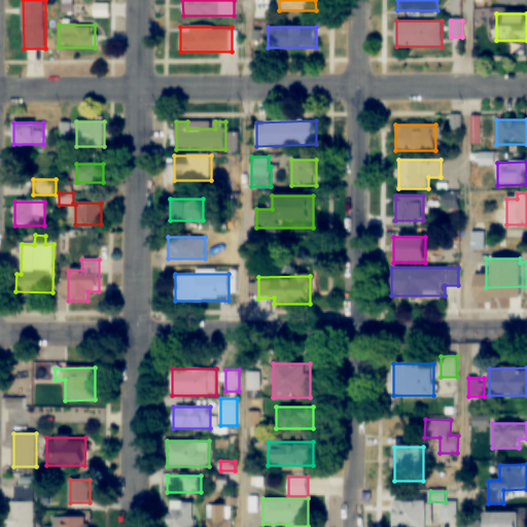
[(8,526),(34,526),(35,502),(8,502),(8,526)]
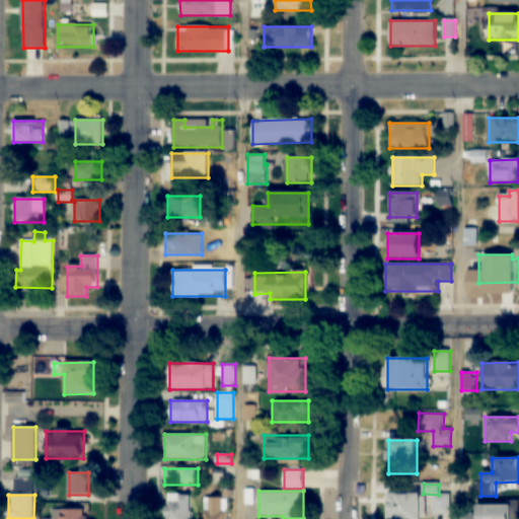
[(166,518),(192,518),(192,495),(166,495),(166,518)]
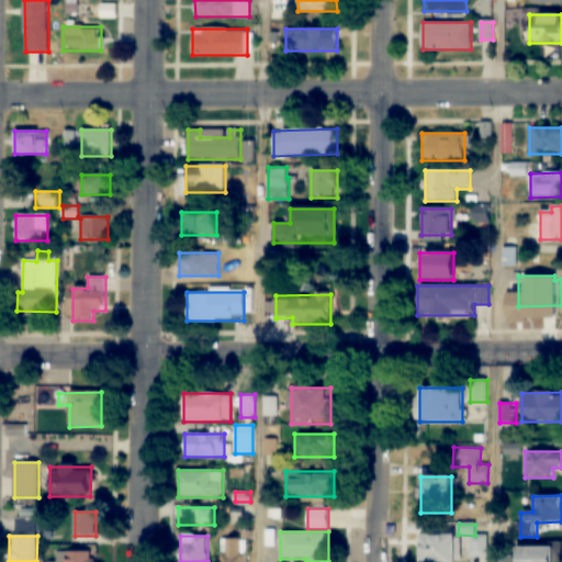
[(419,561),(456,561),(457,536),(420,536),(419,561)]
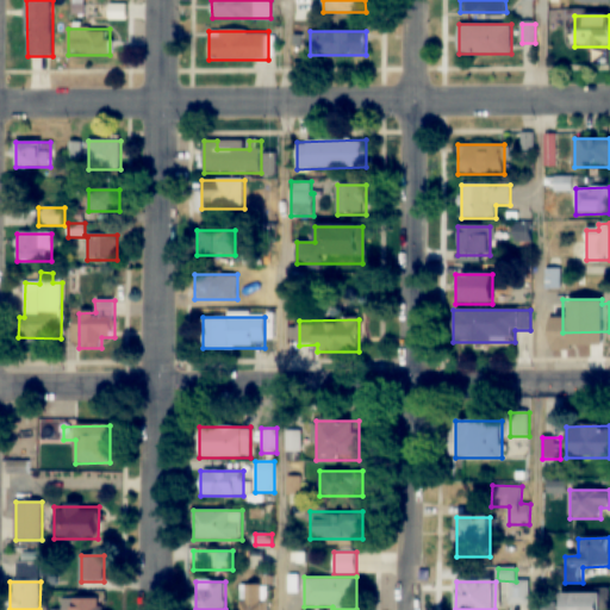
[(267,609),(267,585),(241,585),(240,609),(267,609)]
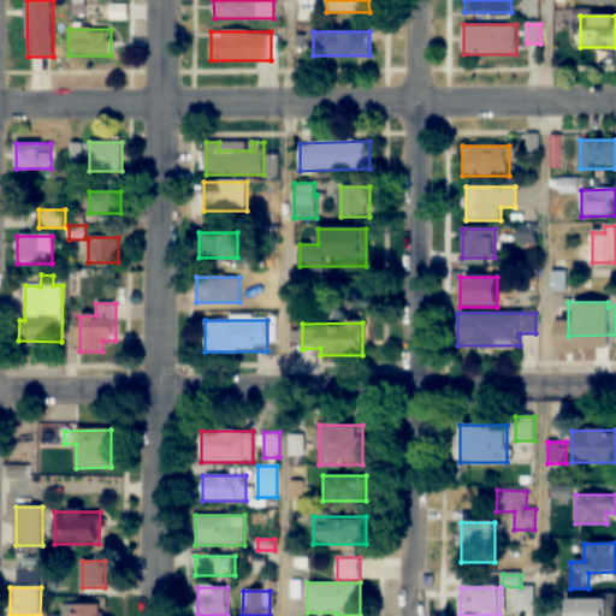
[(605,615),(606,600),(566,600),(566,615),(605,615)]
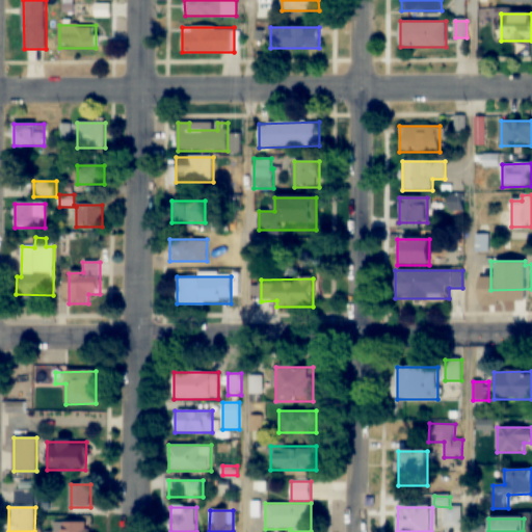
[(88,531),(88,523),(56,523),(55,531),(88,531)]
